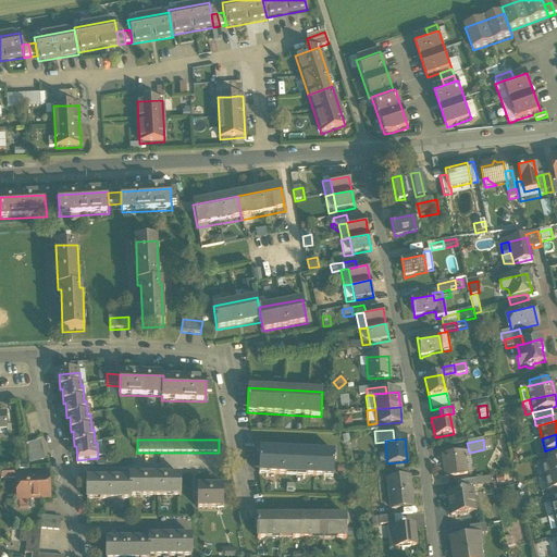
[(26,446),(31,463),(44,460),(39,443),(26,446)]
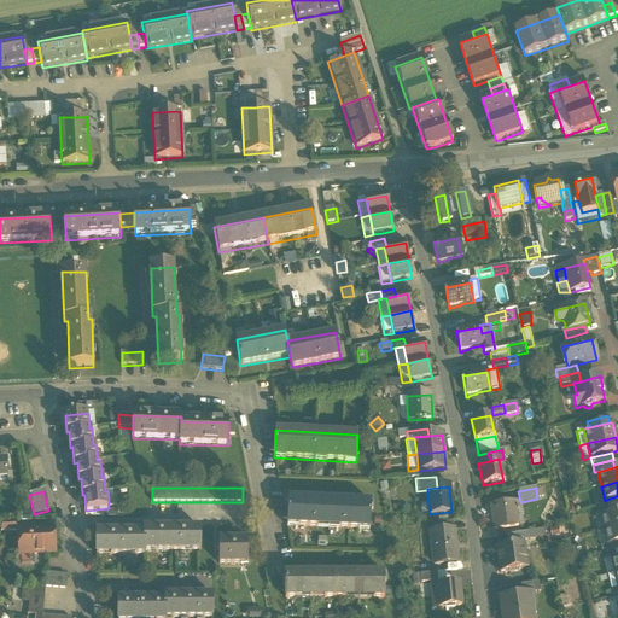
[(617,496),(606,500),(607,507),(617,505),(617,496)]
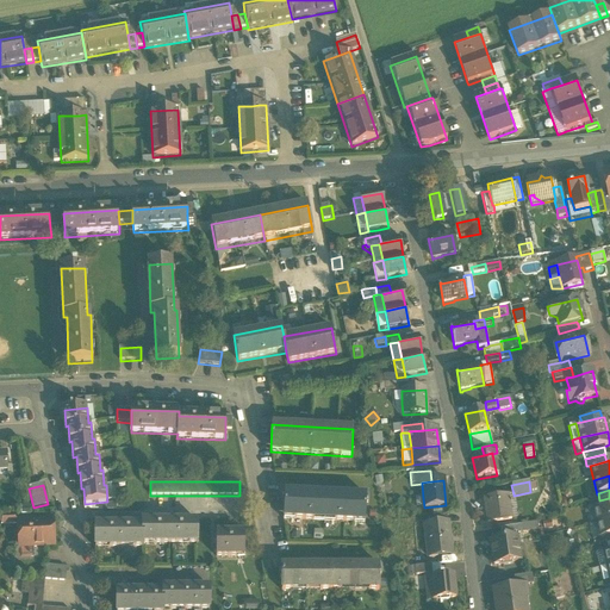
[(284,520),(363,524),(365,496),(286,492),(284,520)]
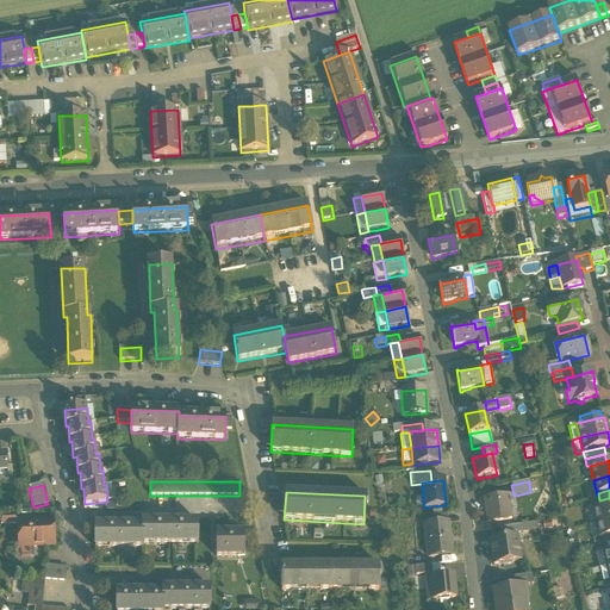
[(506,496),(510,521),(517,520),(515,499),(514,496),(514,495),(506,496)]
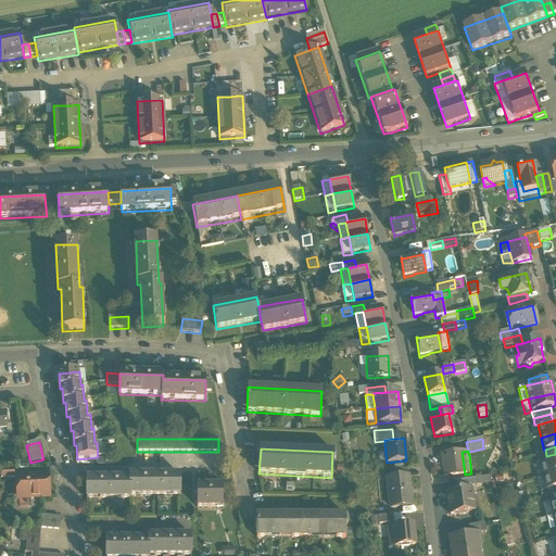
[(440,455),(443,477),(465,475),(462,452),(440,455)]
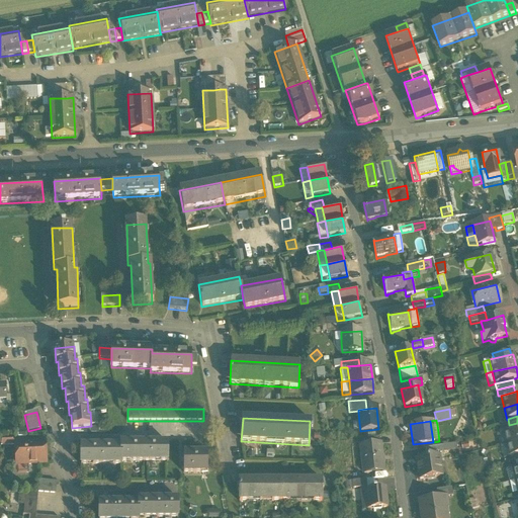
[(517,423),(509,425),(511,431),(517,429),(517,423)]
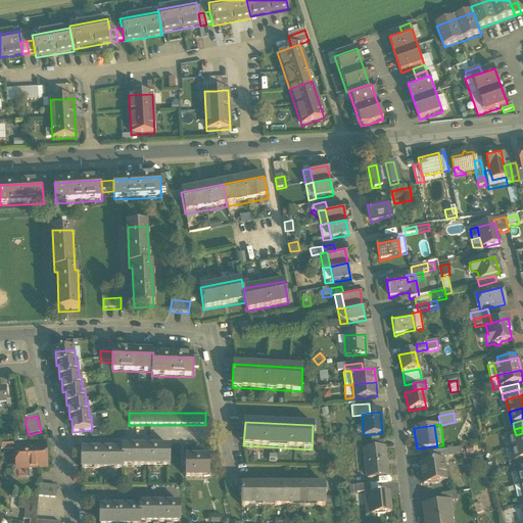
[(508,437),(511,449),(522,446),(522,433),(516,435),(508,437)]
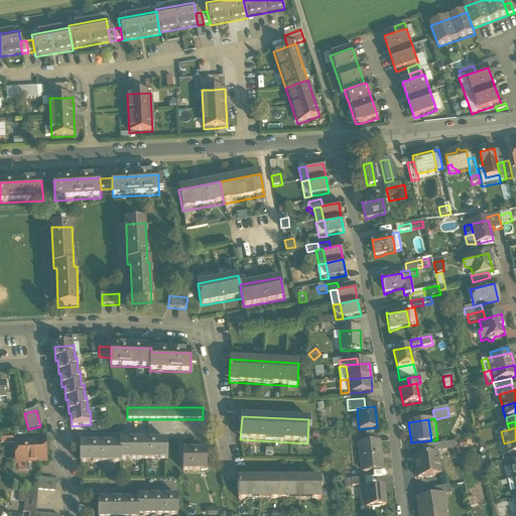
[(2,436),(1,444),(13,443),(13,436),(2,436)]
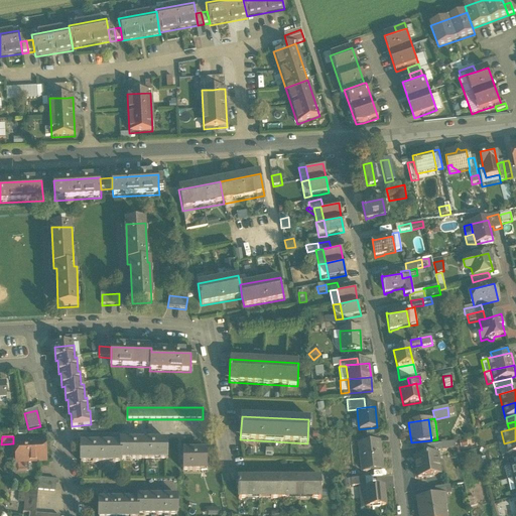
[(80,464),(120,464),(120,461),(165,461),(165,440),(119,440),(119,443),(80,443),(80,464)]
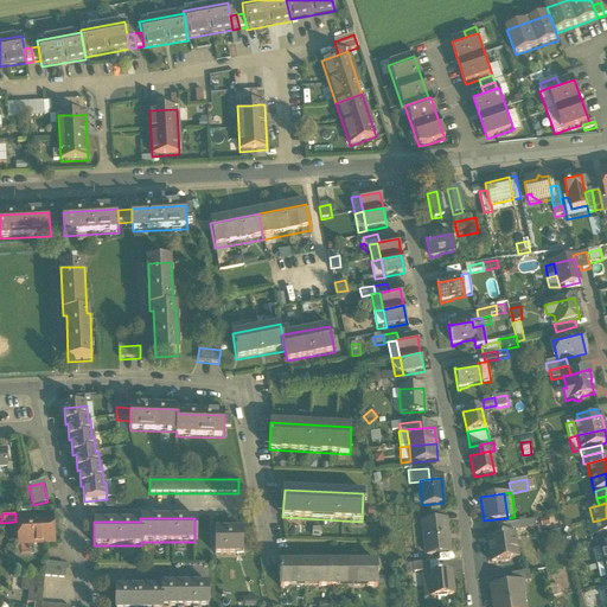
[(606,518),(593,522),(596,536),(601,535),(606,532),(606,518)]
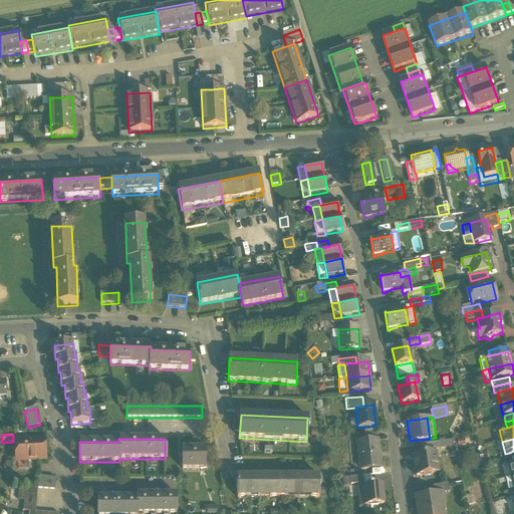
[(27,459),(28,462),(45,461),(44,440),(15,441),(16,449),(15,449),(15,454),(16,454),(16,460),(27,459)]
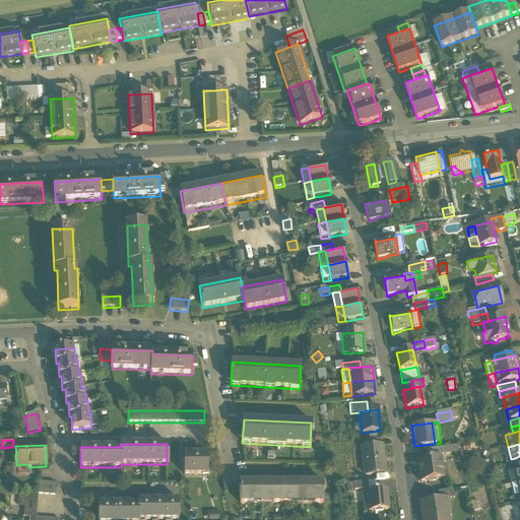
[(362,448),(365,476),(384,474),(381,446),(369,448),(362,448)]
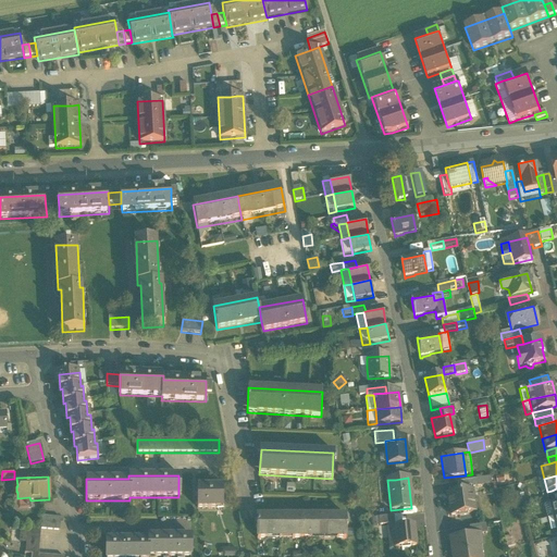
[(490,478),(474,480),(475,489),(492,485),(490,478)]
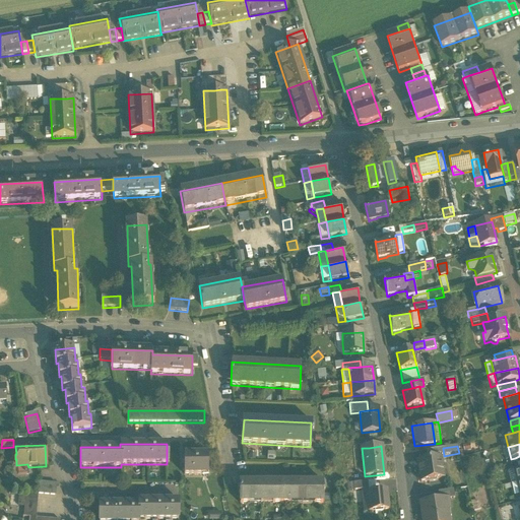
[(505,461),(511,459),(508,447),(502,448),(505,461)]
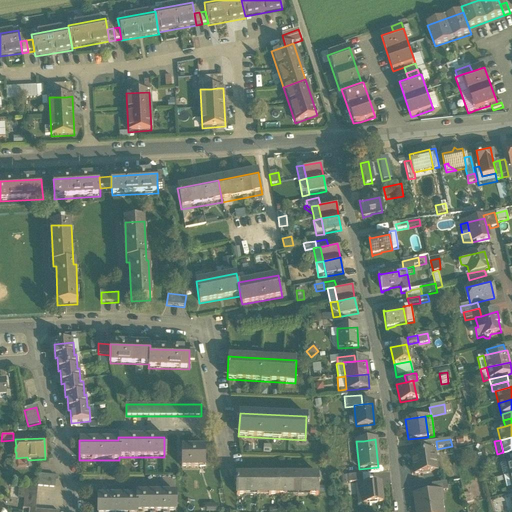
[(419,444),(421,453),(433,451),(433,449),(437,449),(436,441),(419,444)]
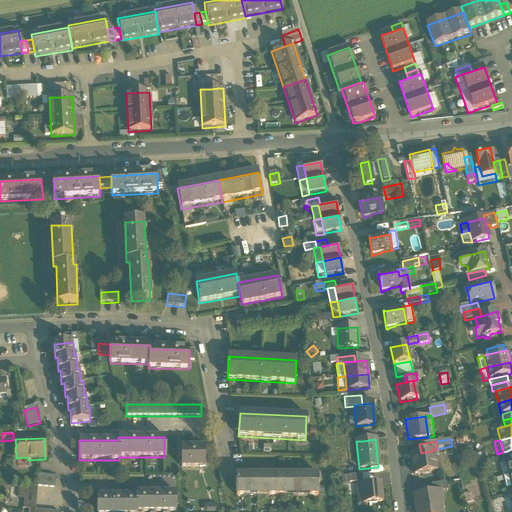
[(181,468),(205,468),(205,447),(181,447),(181,468)]
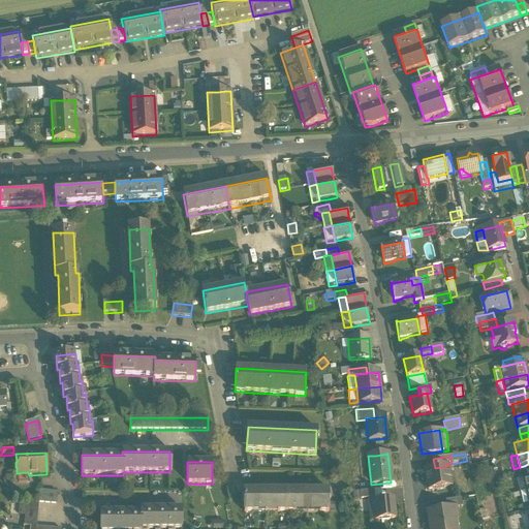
[(425,470),(428,492),(450,488),(447,466),(435,468),(425,470)]
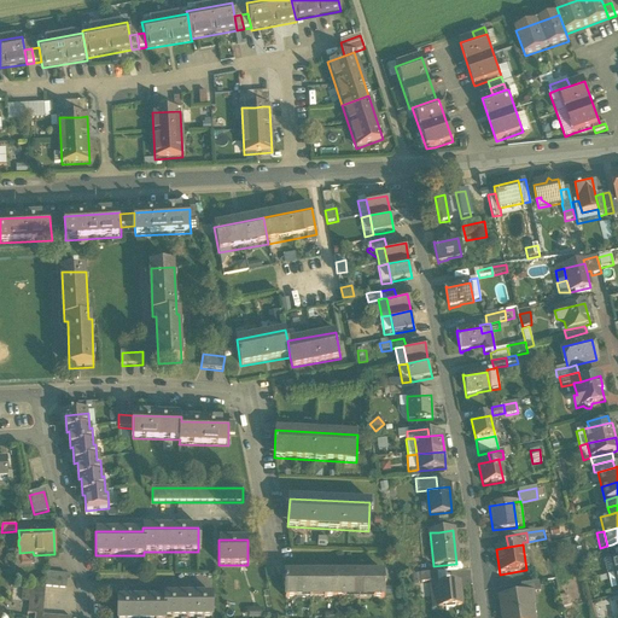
[(607,576),(614,575),(611,560),(604,561),(607,576)]
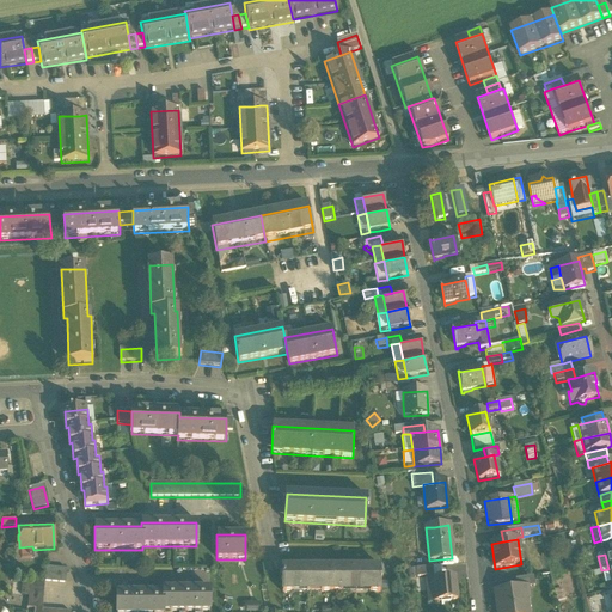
[(442,567),(432,568),(433,576),(433,580),(435,580),(444,579),(442,567)]
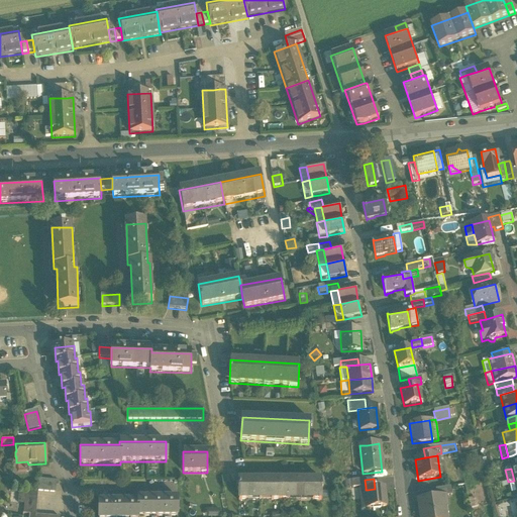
[(38,480),(37,492),(38,492),(56,493),(57,482),(38,480)]
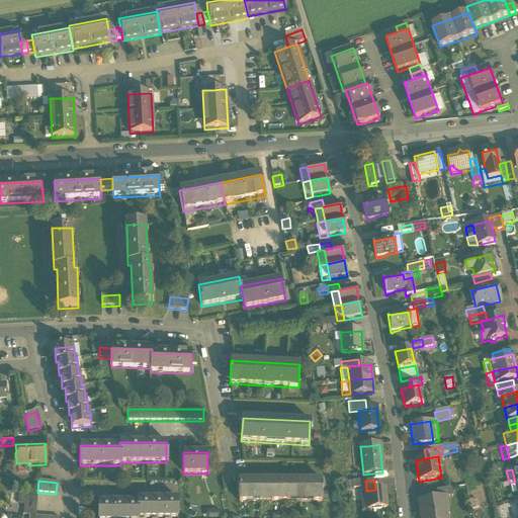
[(239,502),(280,503),(280,481),(239,481),(239,502)]
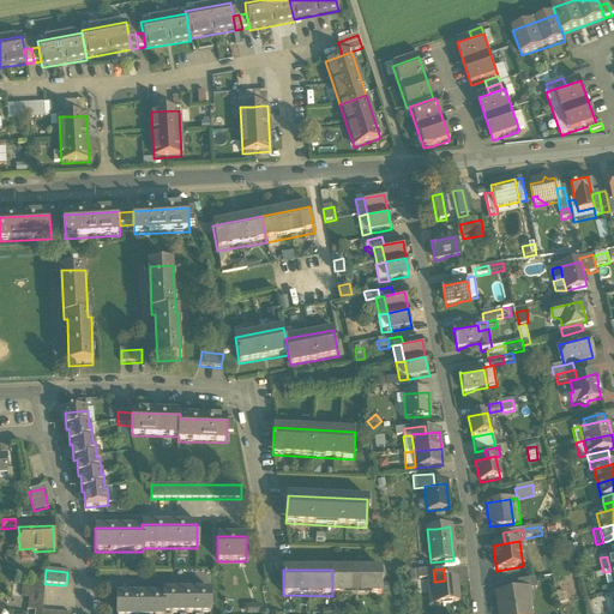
[(380,570),(332,570),(332,596),(380,596),(380,570)]
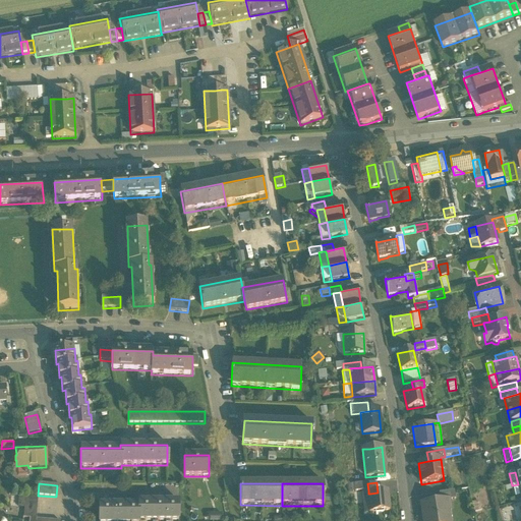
[(353,484),(354,493),(368,490),(367,483),(353,484)]
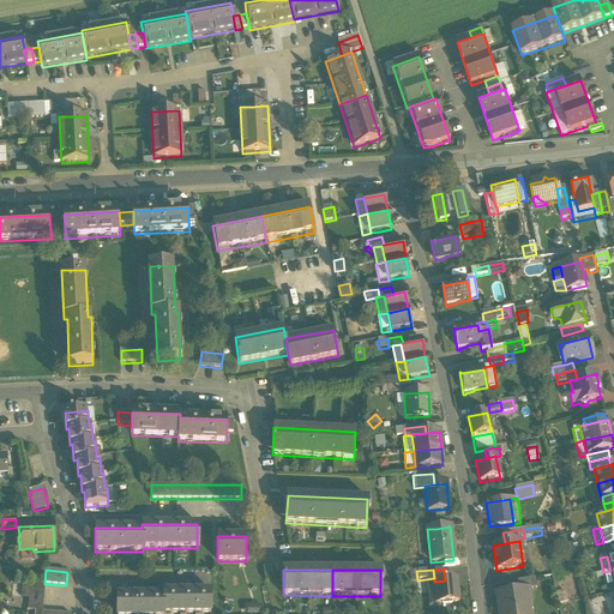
[(607,587),(613,585),(611,571),(603,572),(607,587)]
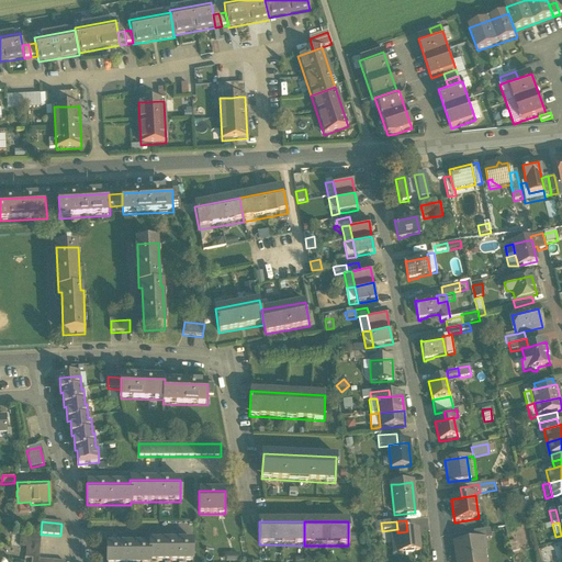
[(396,542),(397,553),(419,551),(417,530),(407,531),(400,532),(401,542),(396,542)]
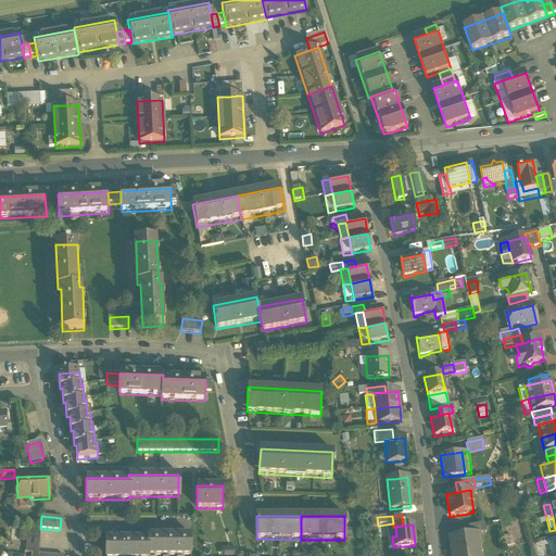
[(468,527),(469,534),(477,533),(477,534),(485,533),(484,525),(468,527)]
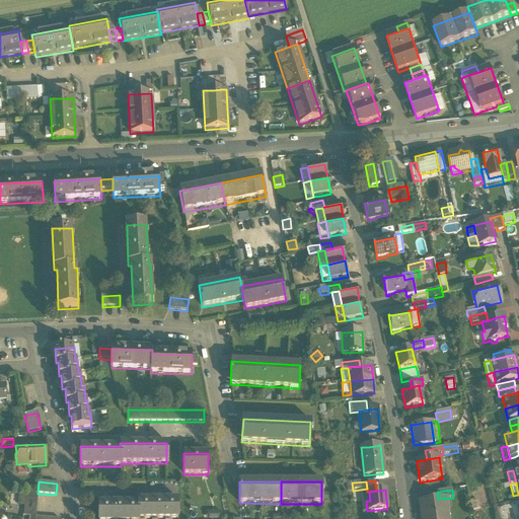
[(29,517),(35,517),(39,494),(38,494),(25,493),(23,516),(29,517)]
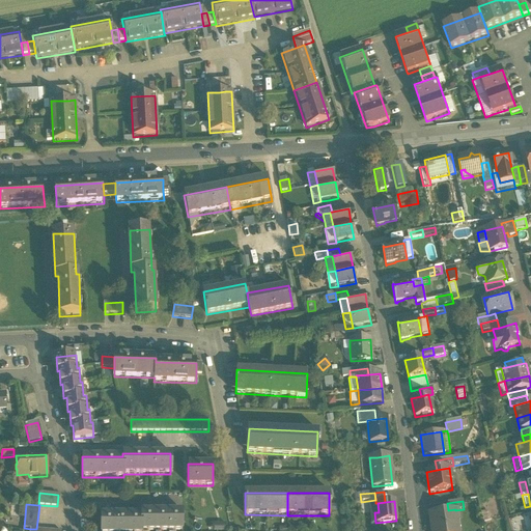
[(428,513),(430,530),(453,530),(452,522),(457,521),(455,510),(455,509),(448,510),(440,512),(440,513),(429,515),(429,513),(428,513)]
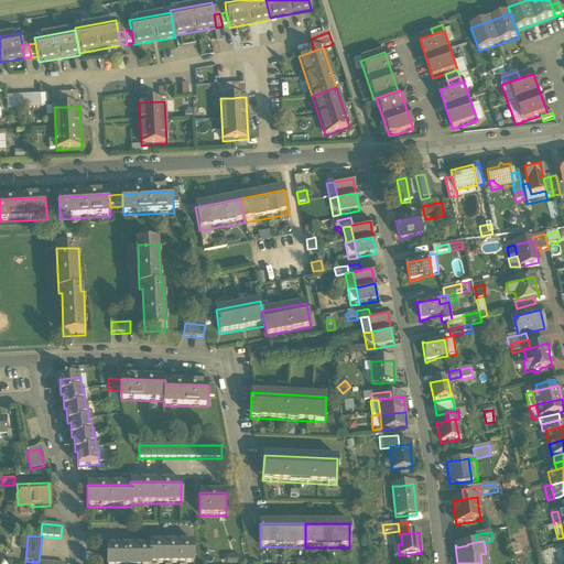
[(107,563),(193,563),(193,542),(150,542),(150,546),(107,546),(107,563)]
